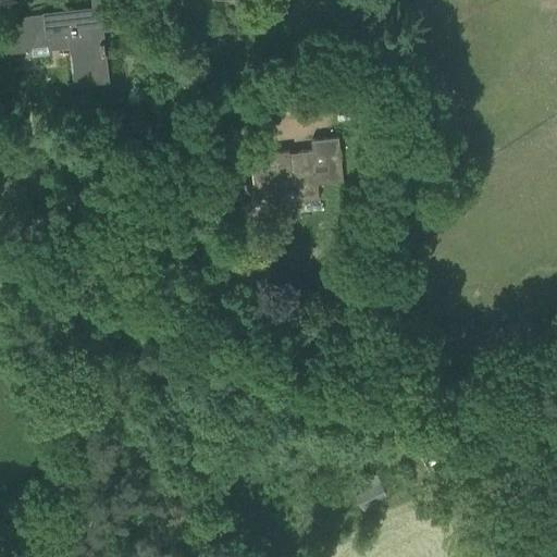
[(2,20),(7,52),(31,50),(32,57),(49,54),(48,49),(71,47),(75,83),(107,79),(103,54),(104,54),(102,28),(112,27),(108,0),(93,0),(94,8),(44,13),(44,14),(26,16),(26,17),(2,20)]
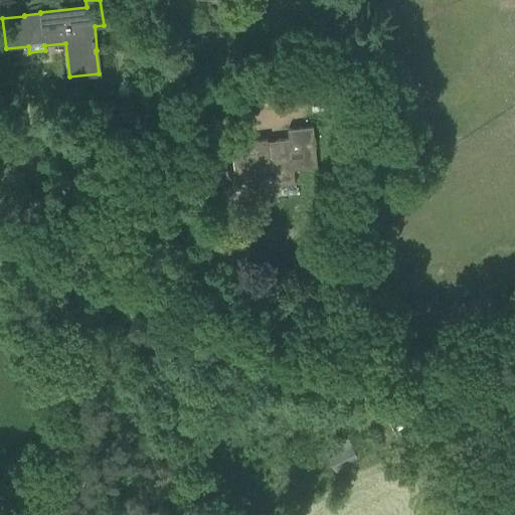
[(231,143),(232,156),(234,176),(273,172),(275,186),(295,184),(293,170),(317,167),(313,127),(288,130),(289,139),(267,142),(267,140),(231,143)]
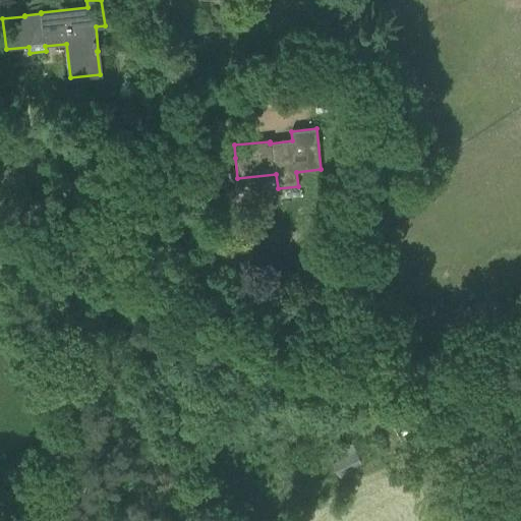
[(401,415),(395,404),(383,410),(390,422),(401,415)]
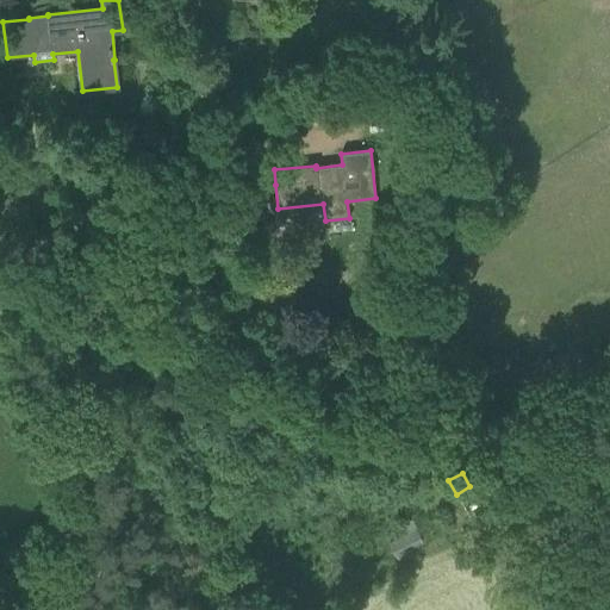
[(403,534),(388,541),(397,558),(411,551),(409,547),(422,541),(411,518),(398,524),(403,534)]
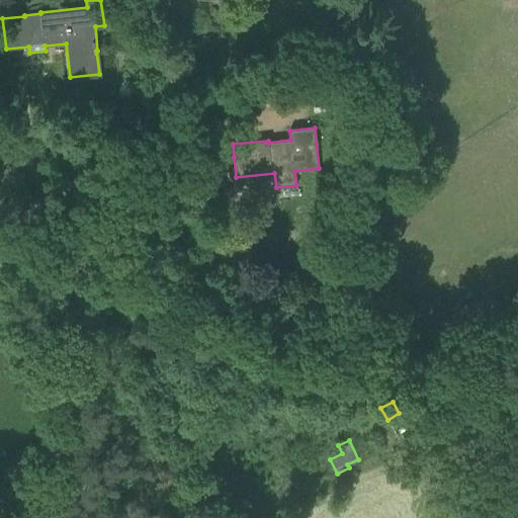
[(21,455),(16,458),(19,463),(32,454),(26,446),(19,452),(21,455)]
